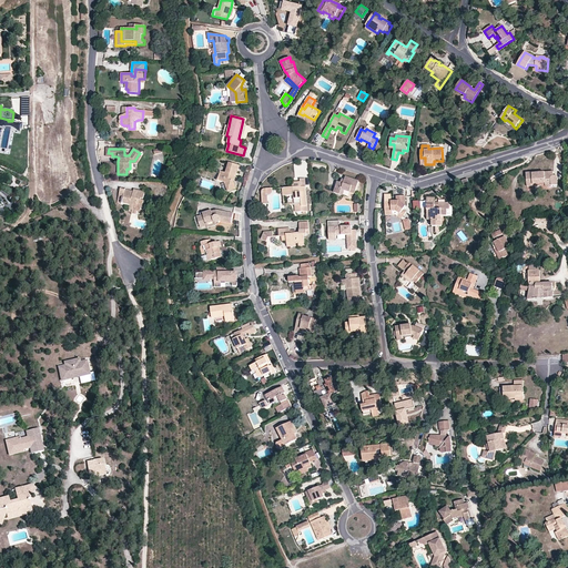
[(141,156),(139,154),(134,161),(130,161),(130,163),(137,164),(141,156)]
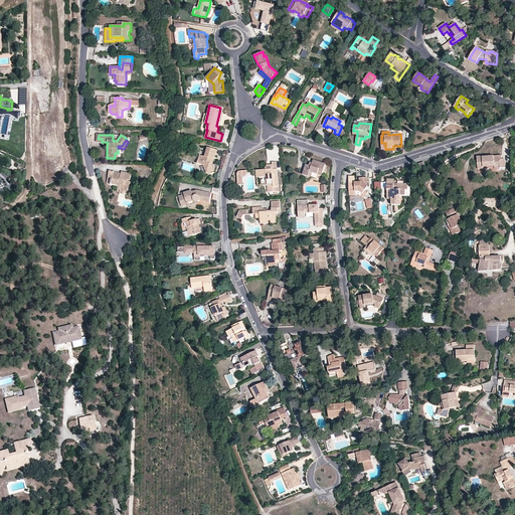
[(216,150),(207,148),(204,157),(200,155),(199,155),(199,156),(197,164),(203,165),(207,174),(214,171),(212,165),(210,165),(211,159),(213,159),(214,155),(213,155),(213,154),(215,155),(216,150)]
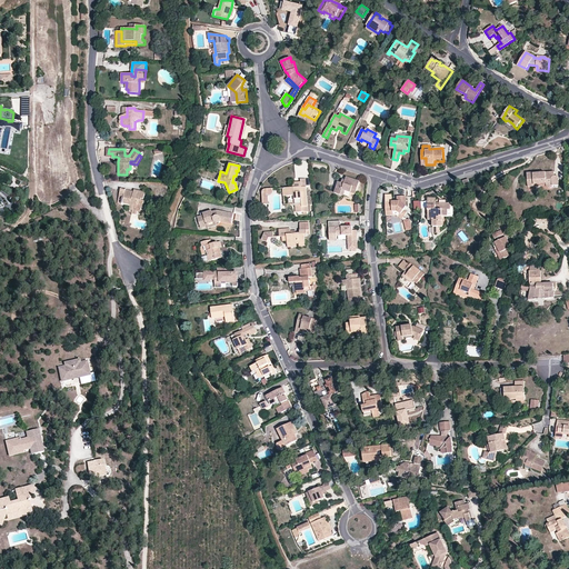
[(553,170),(541,171),(541,172),(539,172),(536,172),(536,171),(527,172),(528,186),(535,186),(535,183),(546,182),(547,183),(548,185),(549,185),(549,186),(550,186),(551,186),(552,185),(558,183),(557,175),(553,175),(553,170)]
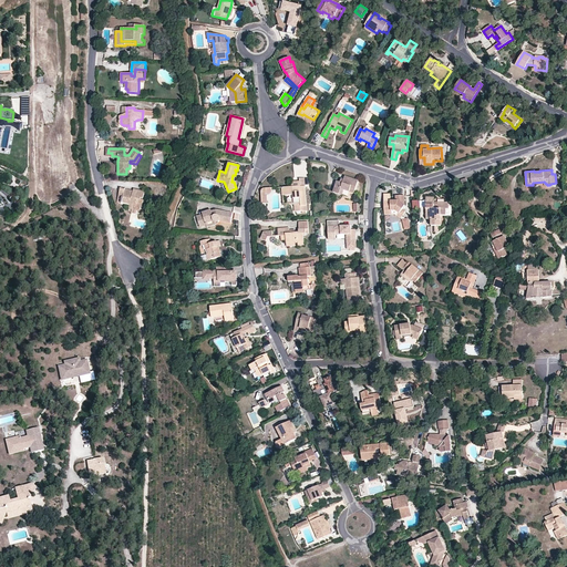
[(340,183),(336,182),(333,192),(341,195),(343,191),(353,194),(358,181),(344,176),(344,179),(341,178),(340,183)]
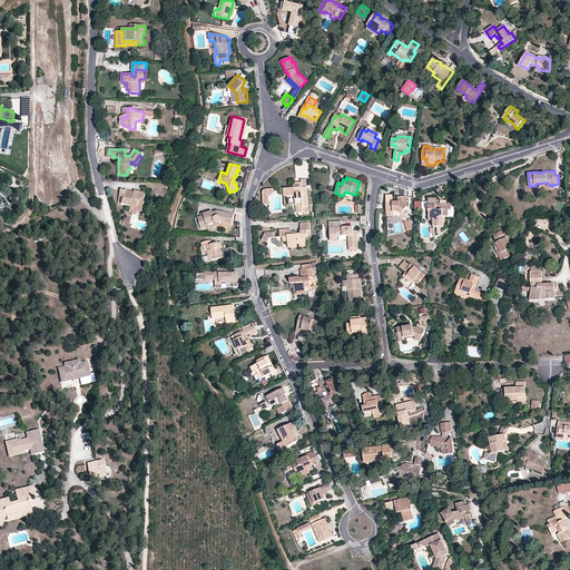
[(293,188),(283,189),(284,196),(295,196),(296,213),(303,213),(306,212),(307,212),(305,187),(302,187),(293,188)]
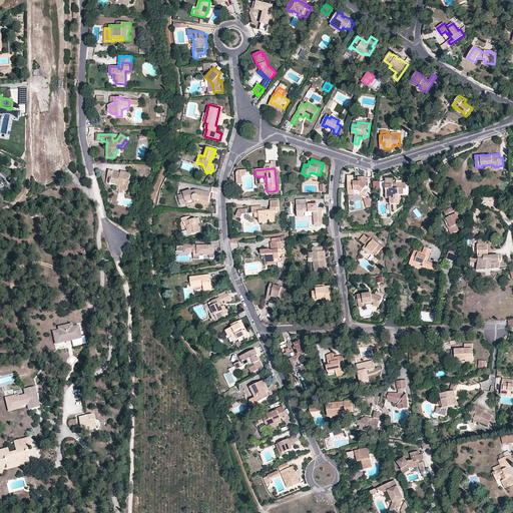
[(118,172),(112,171),(112,173),(108,172),(106,181),(110,182),(110,181),(118,182),(117,185),(120,185),(119,189),(124,190),(126,191),(127,187),(128,187),(130,181),(127,180),(127,179),(129,179),(131,174),(121,171),(120,173),(120,175),(118,174),(118,172)]
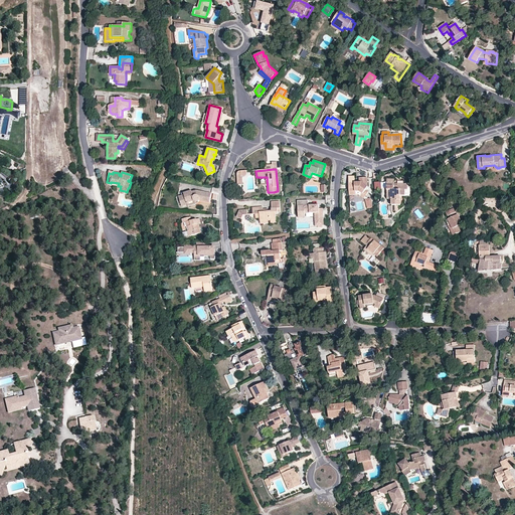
[(367,178),(359,178),(359,182),(354,182),(354,176),(348,176),(348,183),(348,193),(359,193),(362,195),(360,197),(365,200),(367,210),(372,209),(370,199),(367,199),(364,197),(367,193),(364,191),(367,187),(367,178)]
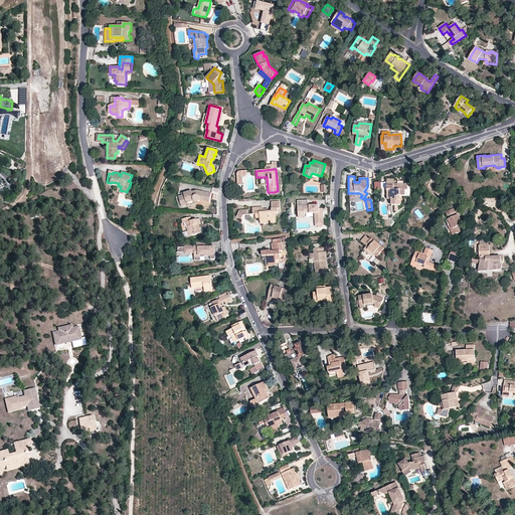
[(391,200),(391,205),(397,205),(397,200),(400,200),(400,196),(401,195),(404,195),(404,190),(407,190),(407,184),(397,184),(397,186),(394,186),(394,184),(394,180),(387,180),(387,190),(391,190),(391,198),(392,198),(392,199),(391,199),(391,200)]
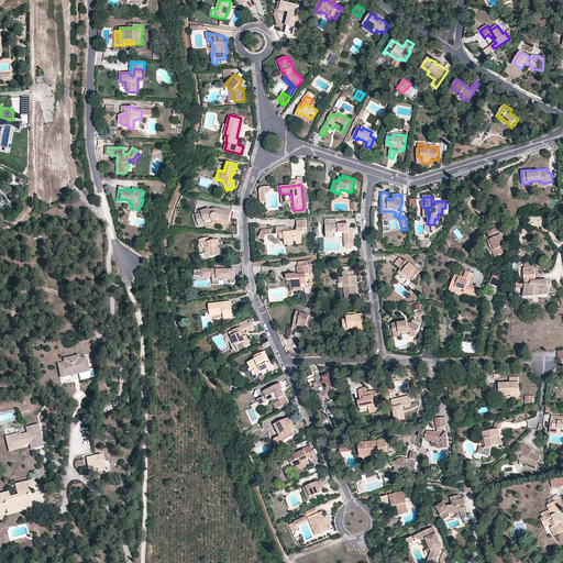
[(199,225),(206,223),(205,221),(213,219),(213,220),(214,221),(216,221),(217,221),(217,220),(218,220),(218,219),(229,221),(230,212),(214,209),(210,210),(209,209),(200,211),(201,213),(196,216),(199,225)]
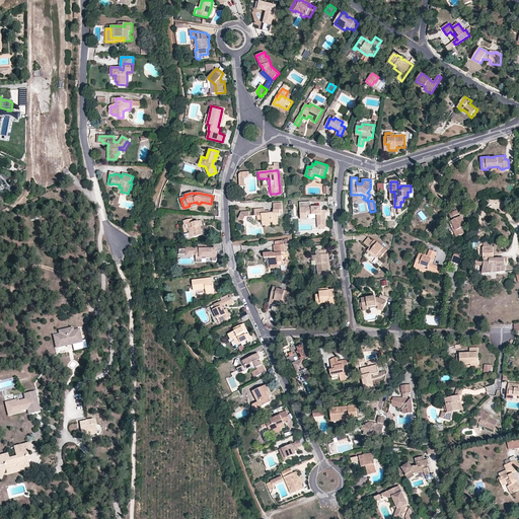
[(310,202),(299,203),(300,216),(306,216),(306,215),(316,215),(316,228),(325,228),(324,214),(320,215),(320,207),(310,207),(310,202)]
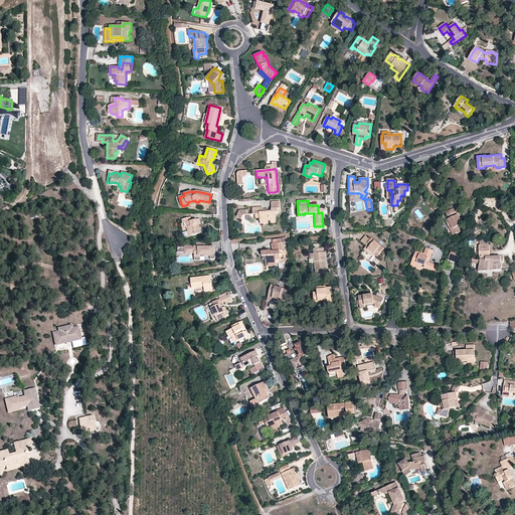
[(280,212),(280,202),(271,202),(272,211),(268,211),(263,211),(263,209),(262,206),(252,207),(252,214),(260,213),(260,218),(260,220),(263,220),(263,223),(268,223),(268,220),(271,220),(276,220),(275,214),(275,213),(278,213),(277,212),(280,212)]
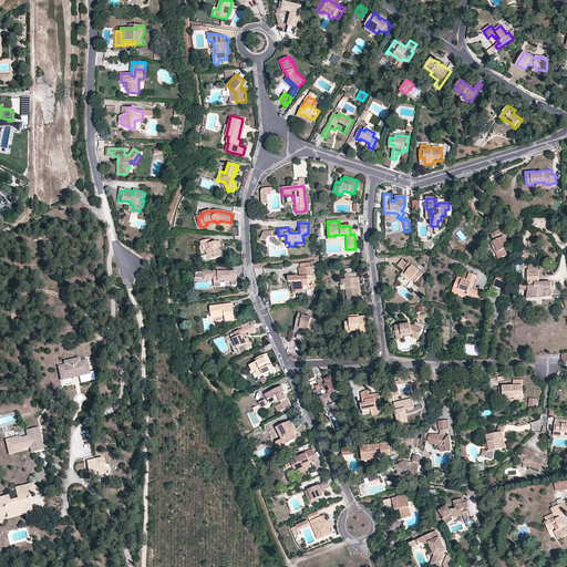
[(272,230),(264,232),(260,239),(266,240),(268,236),(272,236),(272,230)]
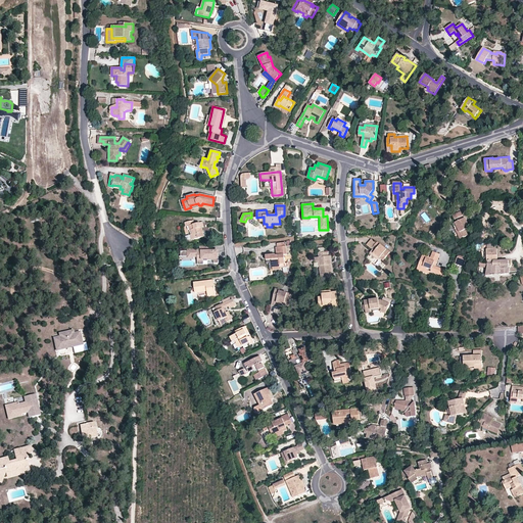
[(466,219),(464,220),(458,223),(456,224),(461,233),(459,234),(461,240),(469,236),(466,230),(471,228),(466,219)]
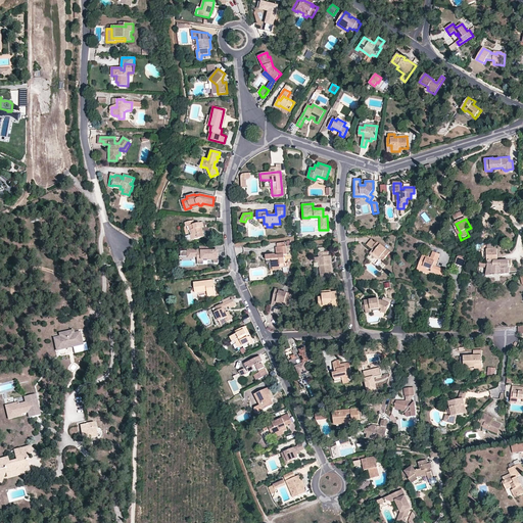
[(193,221),(185,223),(186,227),(183,227),(186,239),(192,237),(193,239),(204,237),(202,231),(200,231),(199,228),(201,228),(203,227),(202,223),(194,224),(193,221)]
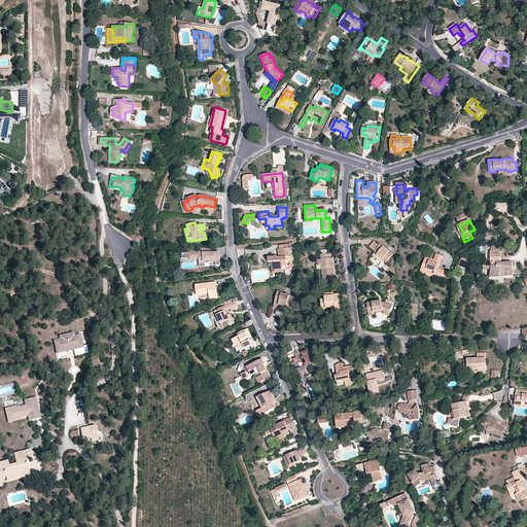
[(379,246),(374,242),(370,247),(375,251),(376,250),(379,246)]
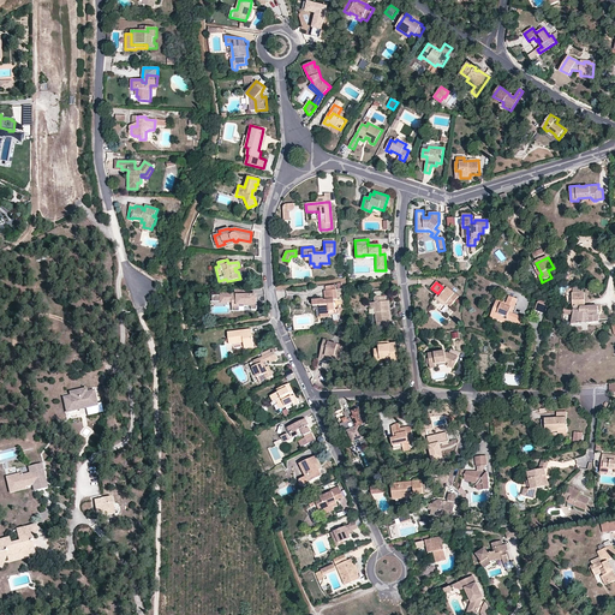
[(443,285),(442,287),(439,292),(441,294),(439,298),(445,302),(451,306),(458,297),(443,285)]
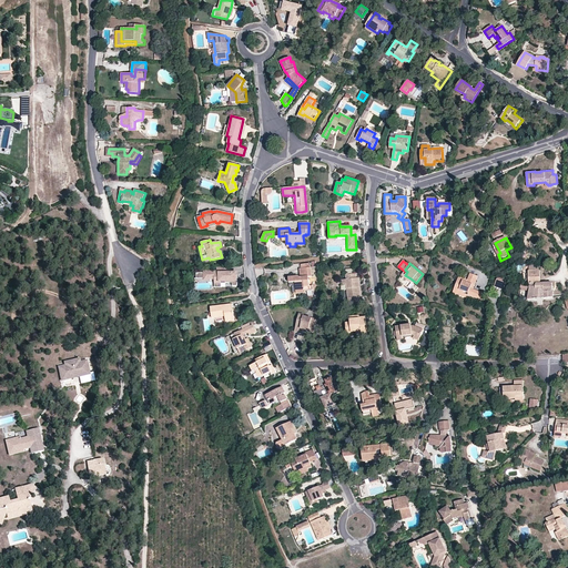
[(229,273),(229,267),(217,267),(217,272),(205,272),(205,273),(202,273),(202,279),(205,279),(215,279),(215,283),(221,283),(221,282),(225,281),(225,283),(232,283),(233,286),(237,286),(237,281),(235,281),(235,279),(236,279),(236,273),(229,273)]
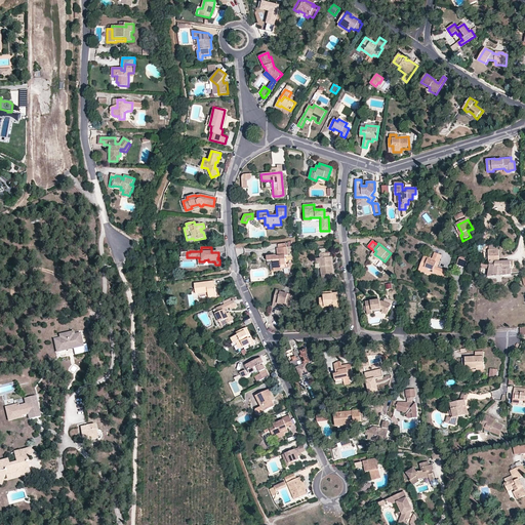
[(278,248),(277,248),(277,252),(279,252),(279,255),(277,256),(276,256),(276,255),(267,256),(268,261),(273,260),(274,271),(282,270),(282,269),(281,265),(286,265),(285,255),(287,255),(287,247),(286,247),(278,248)]
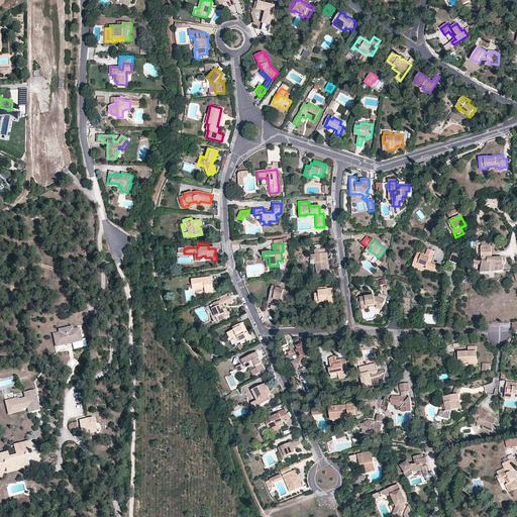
[(490,246),(482,246),(481,246),(481,259),(492,257),(491,246),(490,246)]
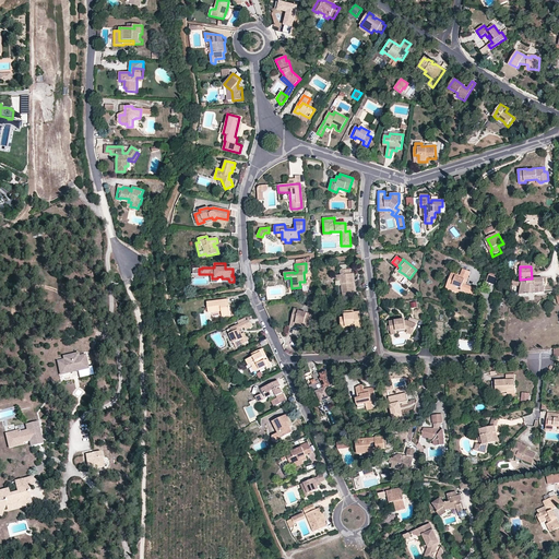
[(456,273),(452,272),(447,284),(456,287),(458,285),(462,287),(461,288),(476,294),(478,287),(466,283),(464,282),(465,281),(466,281),(470,271),(463,269),(460,275),(460,276),(456,275),(456,273)]
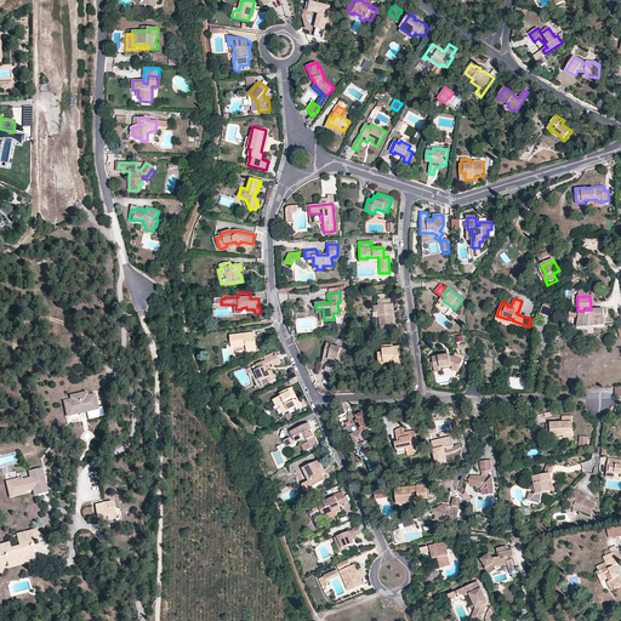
[(380,306),(379,306),(379,311),(380,325),(381,332),(393,331),(393,325),(392,305),(389,305),(389,300),(377,300),(377,303),(380,303),(380,306)]
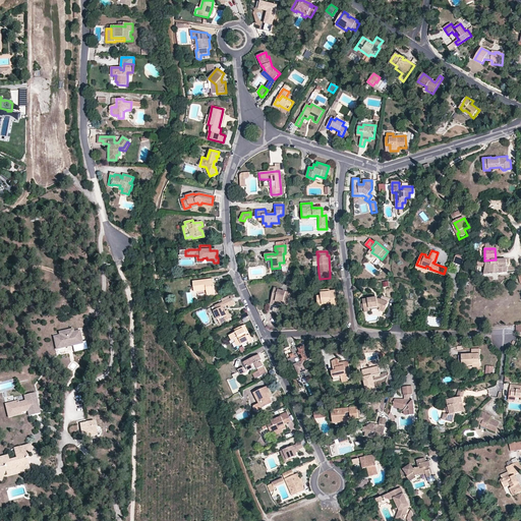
[(459,257),(451,255),(449,262),(457,264),(459,257)]
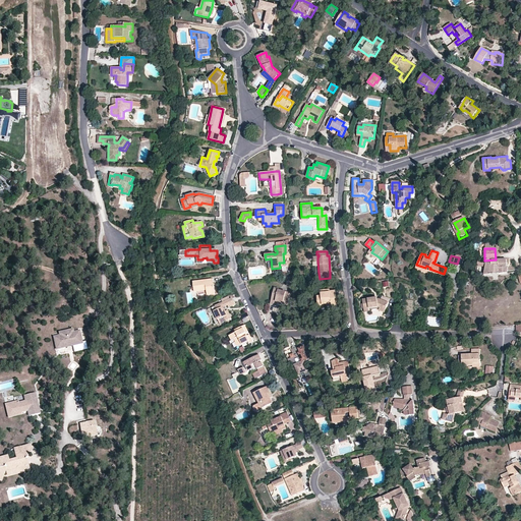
[(506,258),(496,259),(497,274),(507,273),(507,271),(507,266),(506,258)]
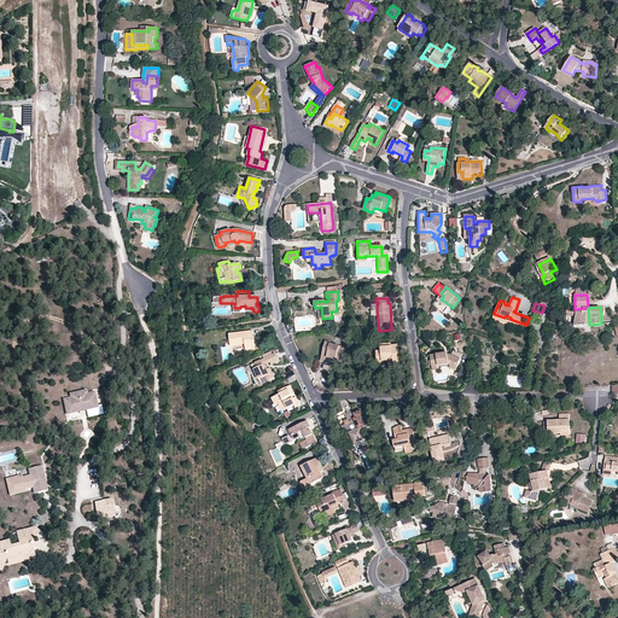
[(588,308),(575,309),(575,310),(576,310),(576,312),(567,310),(565,314),(575,315),(573,326),(589,325),(588,308)]
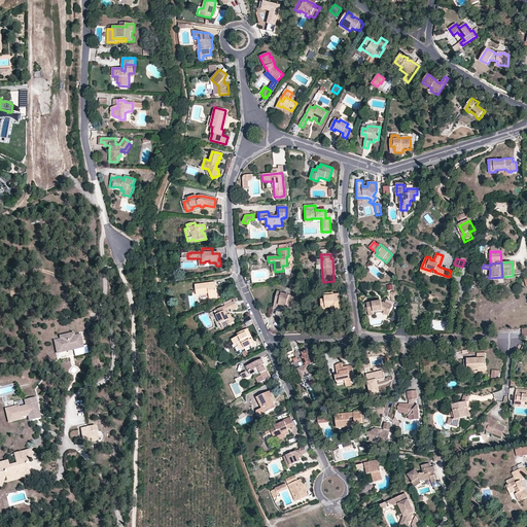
[(197,295),(199,294),(208,293),(209,299),(217,297),(215,282),(196,284),(196,289),(194,289),(195,292),(196,292),(197,295)]
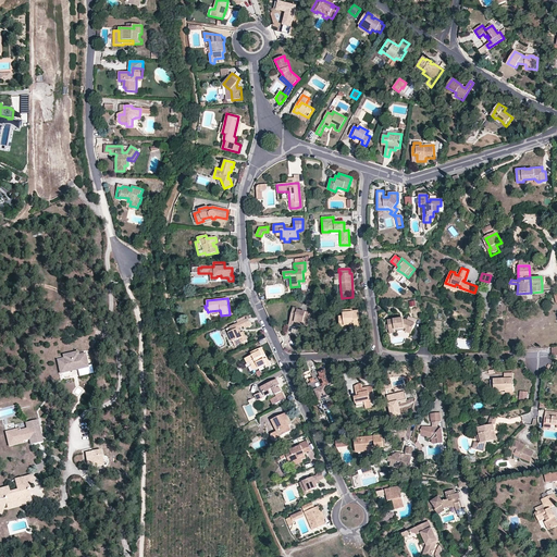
[(294,325),(294,323),(295,319),(299,320),(298,321),(302,322),(304,321),(308,322),(310,313),(297,310),(298,309),(293,308),(288,324),(294,325)]
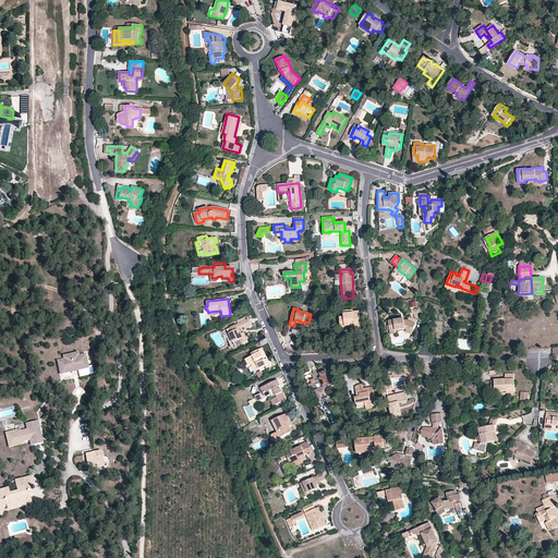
[(343,317),(339,317),(340,328),(346,327),(350,327),(350,329),(361,328),(359,312),(353,312),(353,313),(343,314),(343,317)]
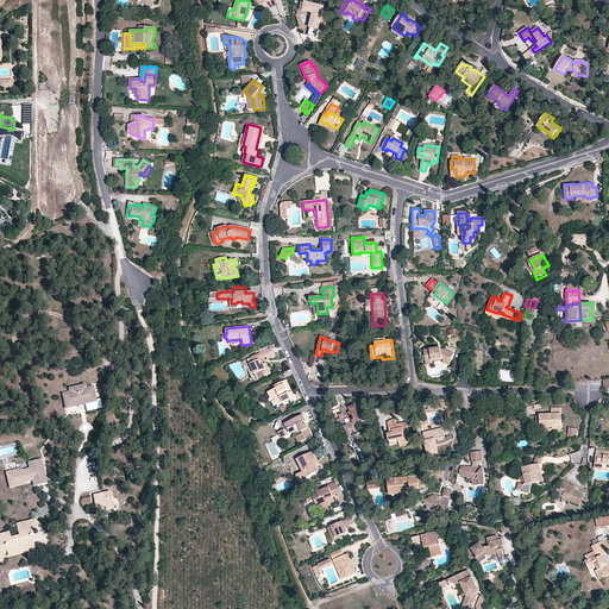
[(261,353),(251,358),(253,363),(250,364),(255,375),(259,372),(262,371),(264,375),(270,372),(265,363),(263,364),(262,359),(265,357),(267,359),(274,356),(270,349),(268,350),(267,347),(258,351),(261,353)]
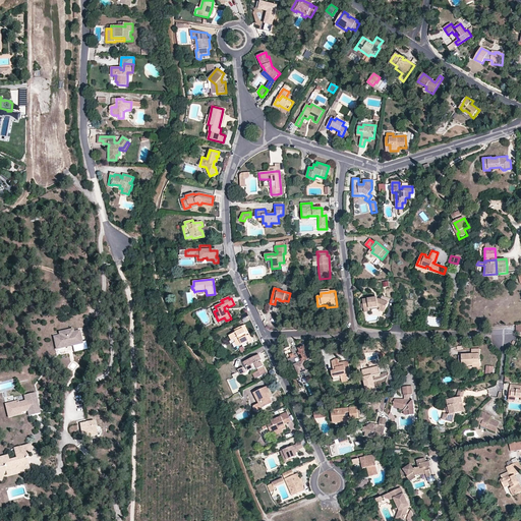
[(362,299),(364,309),(368,308),(372,308),(373,315),(377,315),(379,316),(379,317),(377,321),(381,322),(388,302),(380,299),(377,299),(374,300),(374,298),(362,299)]
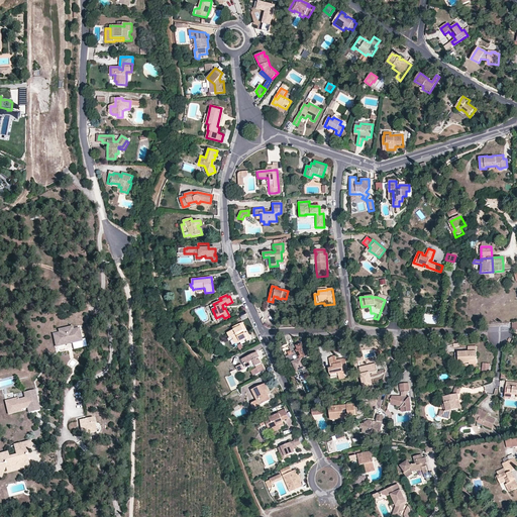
[(233,330),(227,333),(229,338),(232,336),(233,339),(233,340),(235,344),(246,339),(247,341),(250,338),(247,332),(245,333),(244,330),(246,329),(242,323),(232,328),(233,330)]
